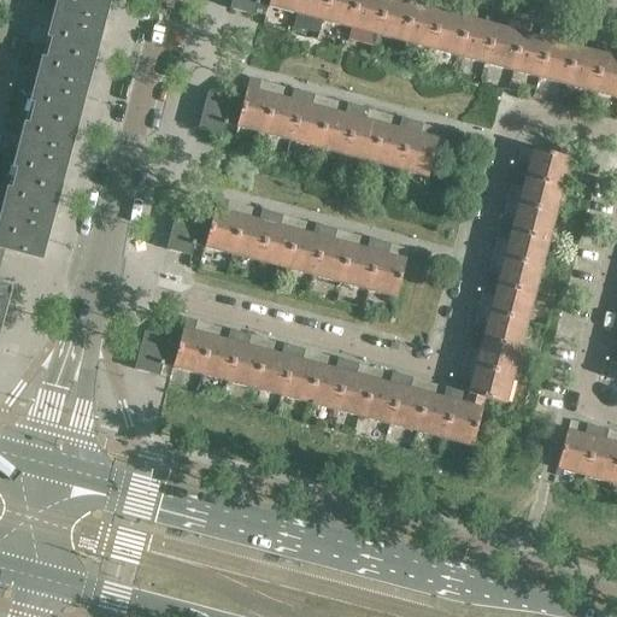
[(100,28),(107,0),(58,0),(54,16),(100,28)]
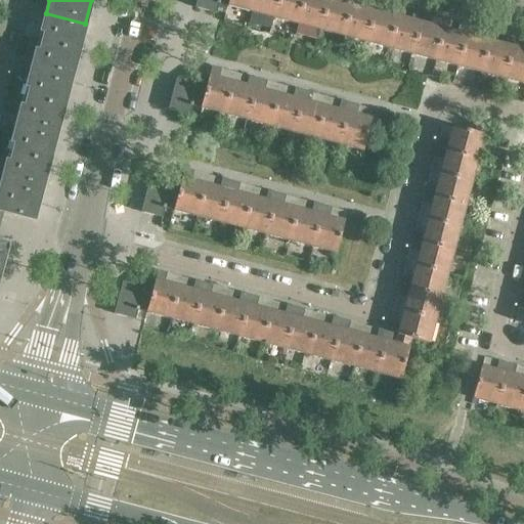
[(227,6),(228,0),(197,0),(195,8),(216,13),(218,4),(227,6)]
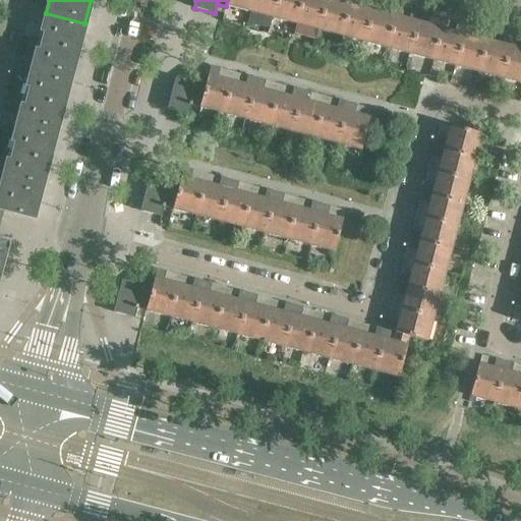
[(249,12),(252,0),(227,0),(226,6),(249,12)]
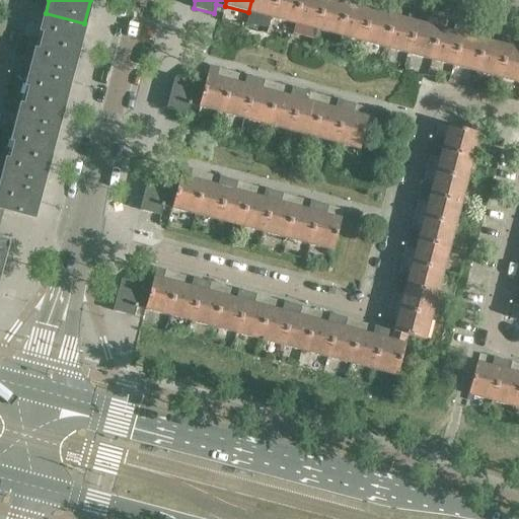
[(272,18),(276,0),(251,0),(248,12),(272,18)]
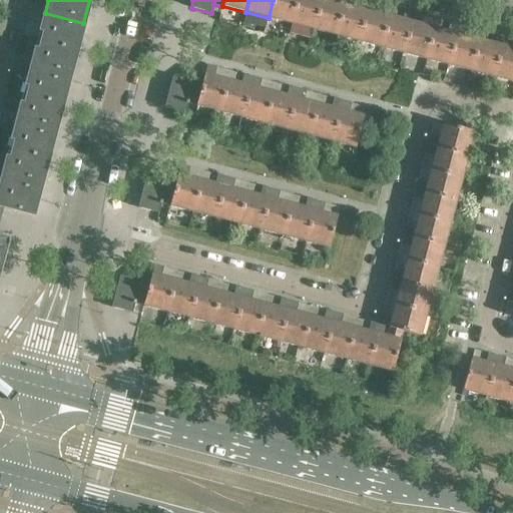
[(291,24),(297,0),(273,0),(269,18),(291,24)]
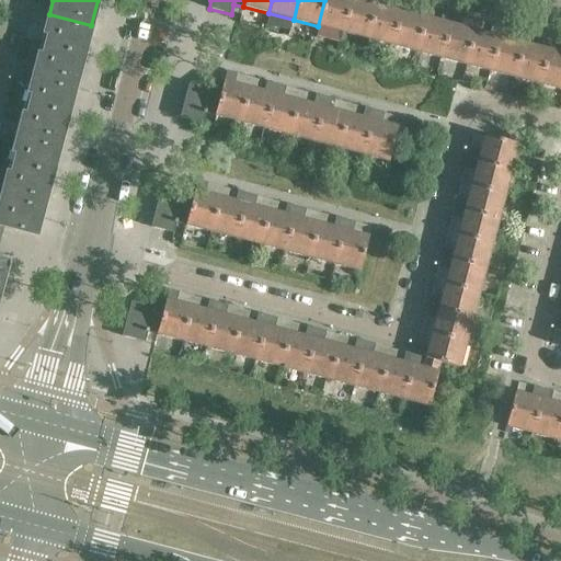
[(343,33),(351,0),(324,0),(318,26),(343,33)]
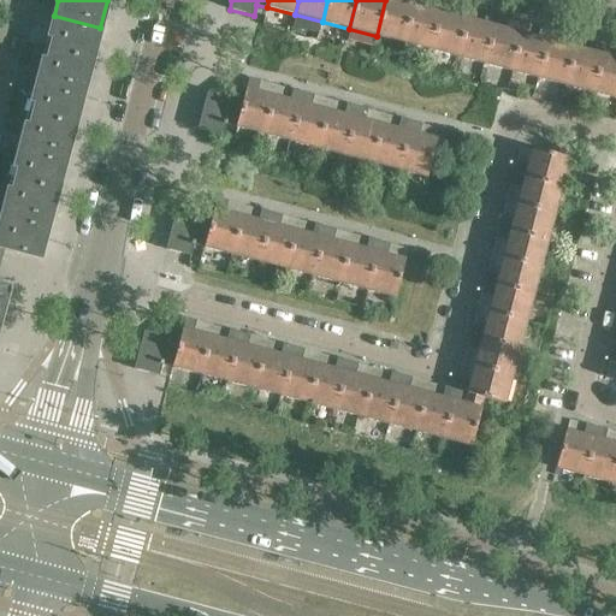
[(403,43),(414,0),(385,0),(377,36),(403,43)]
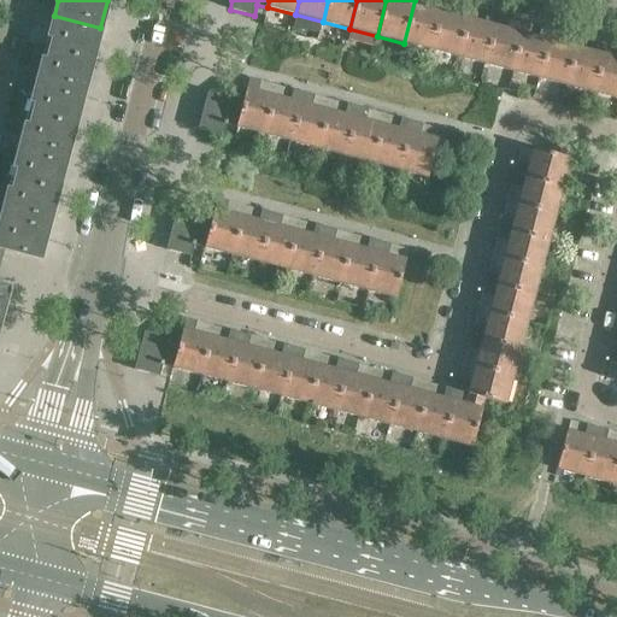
[(432,51),(441,12),(436,11),(439,0),(415,0),(404,43),(432,51)]
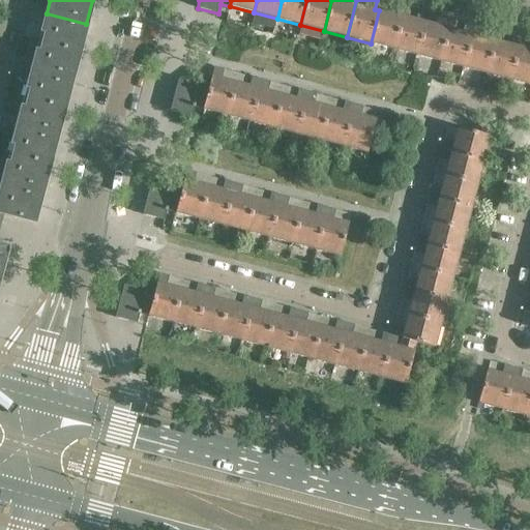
[(393,50),(405,7),(385,2),(383,11),(379,10),(371,43),(393,50)]
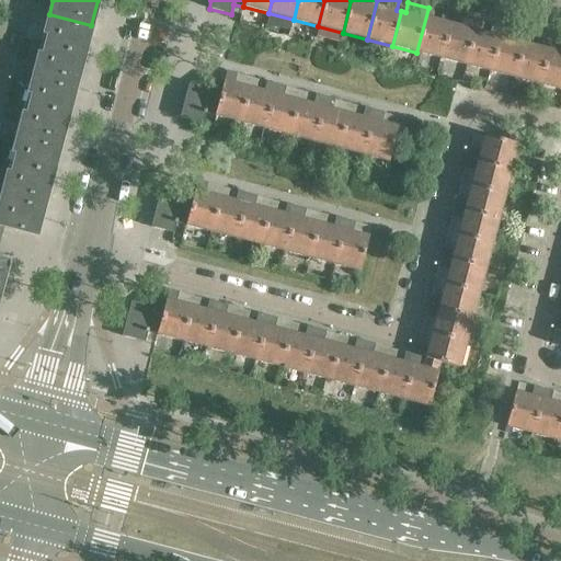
[(441,59),(450,24),(446,23),(448,13),(428,8),(416,53),(441,59)]
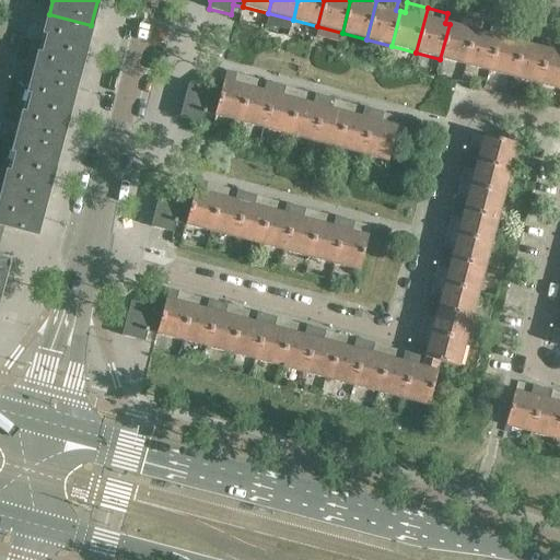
[(83,55),(91,25),(49,14),(45,33),(48,34),(46,45),(83,55)]
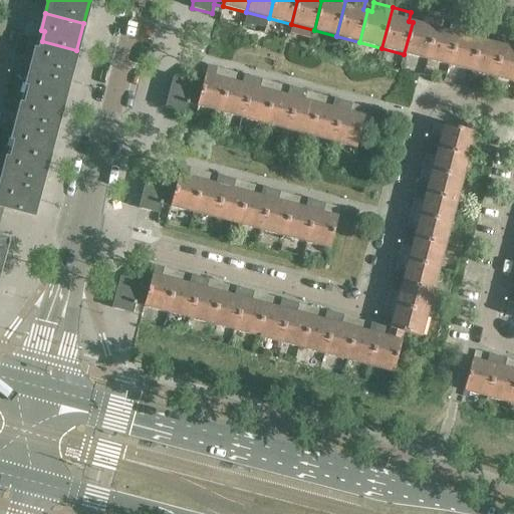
[(427,59),(438,19),(419,14),(417,23),(413,22),(404,54),(427,59)]
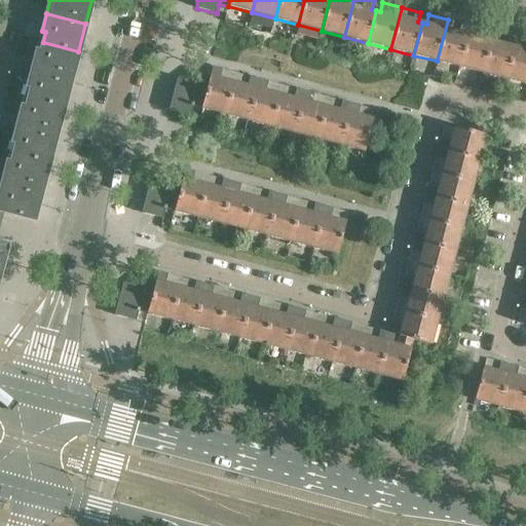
[(459,67),(468,35),(463,34),(466,25),(448,20),(437,61),(459,67)]
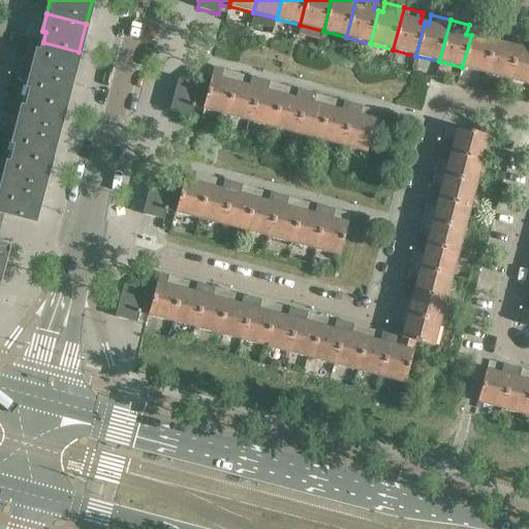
[(486,73),(496,32),(477,27),(475,36),(471,35),(462,67),(486,73)]
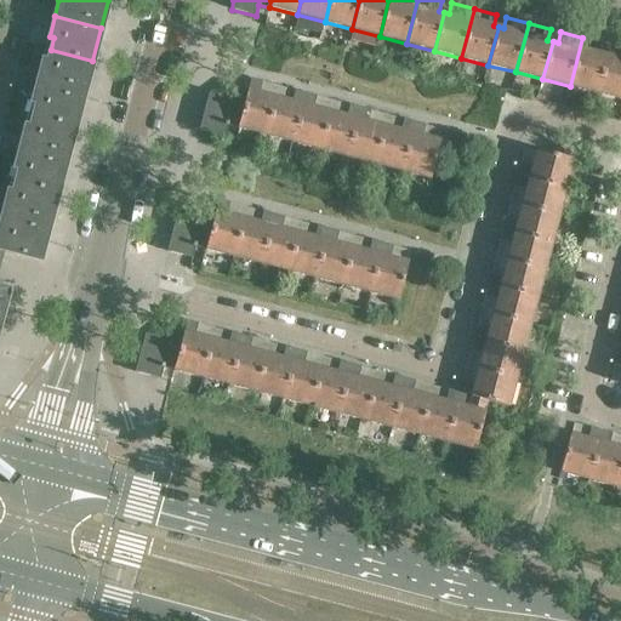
[(597,93),(607,56),(602,55),(605,44),(582,38),(570,86),(597,93)]
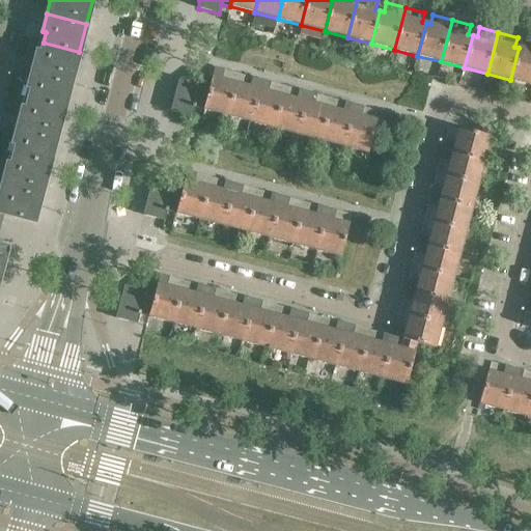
[(530,85),(530,40),(526,39),(523,49),(519,48),(510,80),(530,85)]
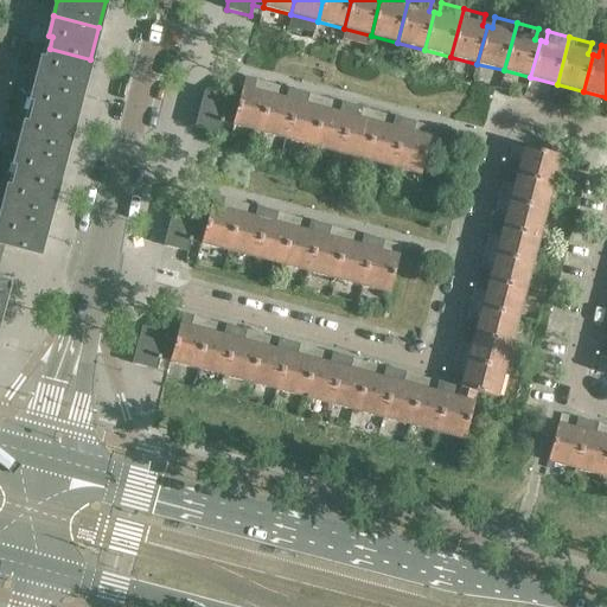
[(82,91),(90,59),(50,49),(46,61),(42,59),(37,80),(82,91)]
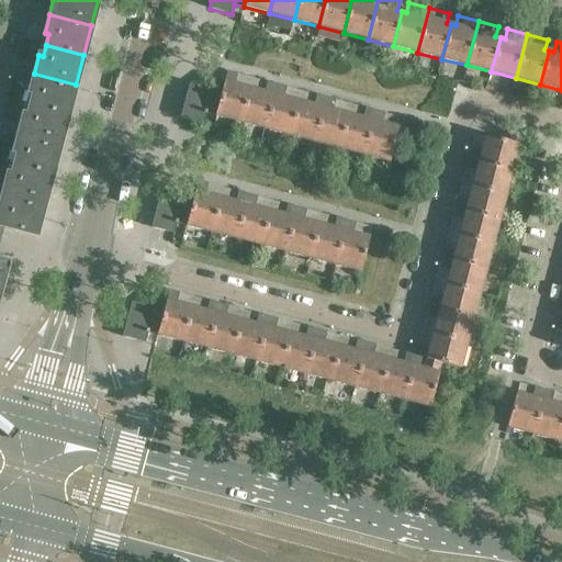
[(240,123),(253,78),(232,72),(229,83),(224,82),(222,92),(215,116),(240,123)]
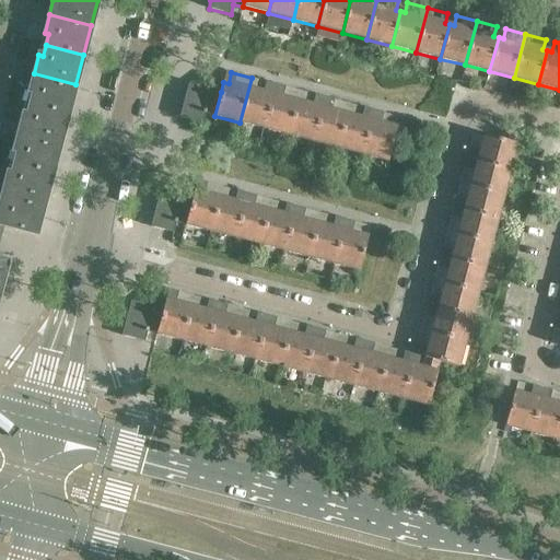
[(68,114),(76,84),(34,73),(30,92),(33,93),(30,104),(68,114)]
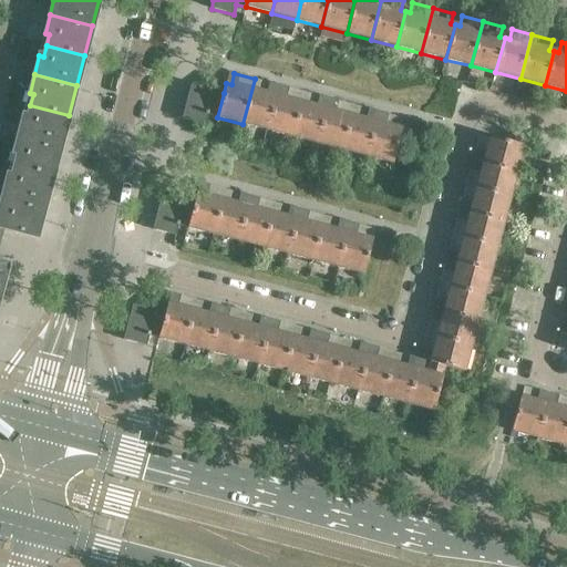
[(267,131),(277,96),(271,95),(275,84),(255,79),(243,124),(267,131)]
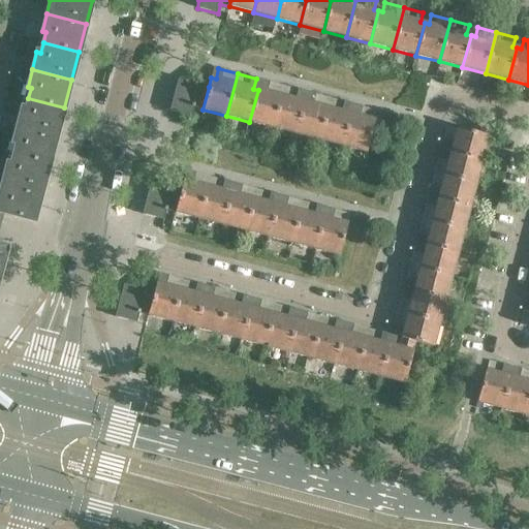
[(203,110),(209,87),(179,79),(169,111),(191,117),(193,106),(203,110)]
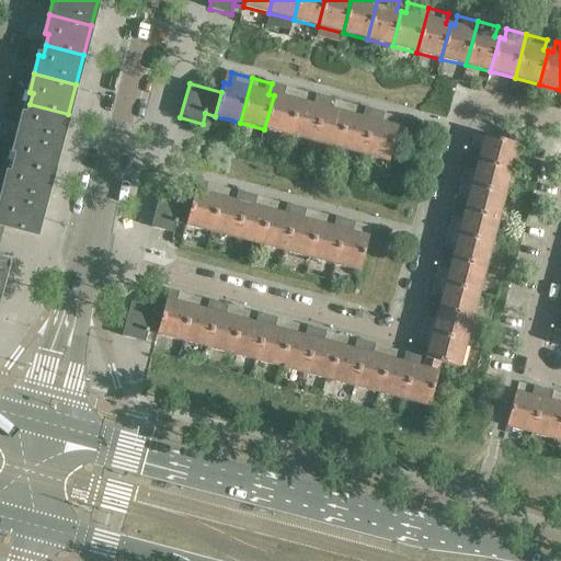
[(289,136),(300,91),(281,86),(278,96),(274,95),(264,129),(289,136)]
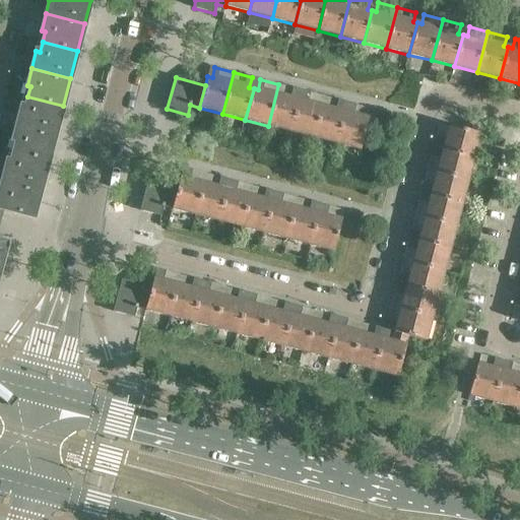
[(290,132),(299,101),(295,99),(298,89),(278,84),(268,126),(290,132)]
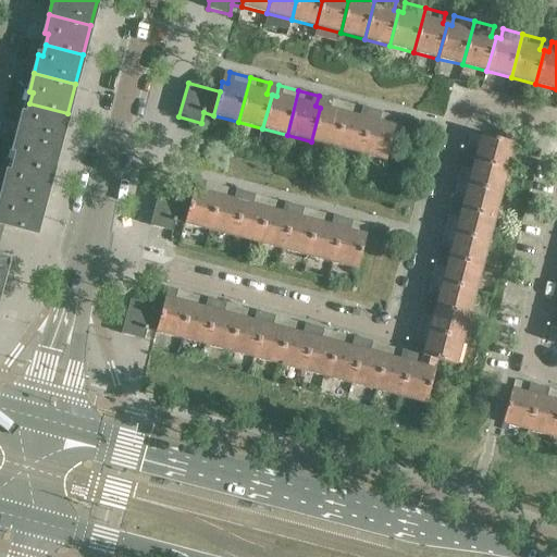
[(336,148),(347,103),(327,98),(324,109),(320,108),(311,141),(336,148)]
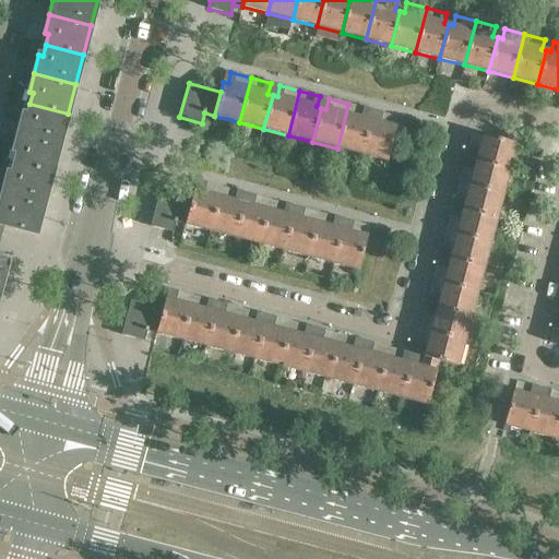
[(60,143),(68,114),(30,104),(27,115),(23,114),(19,132),(60,143)]
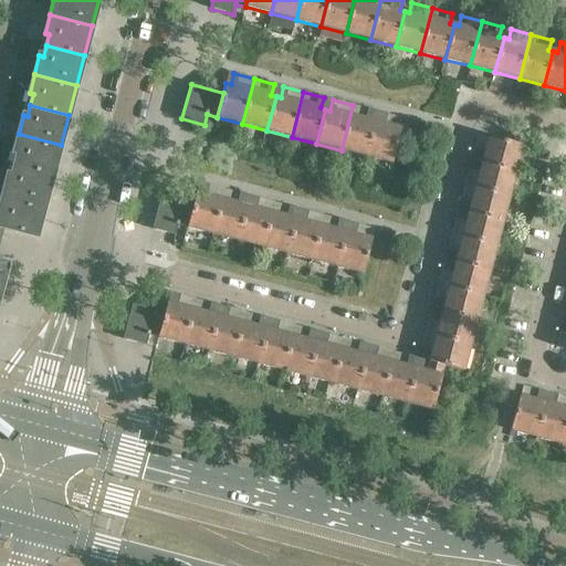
[(366,157),(375,122),(370,121),(374,111),(353,105),(342,150),(366,157)]
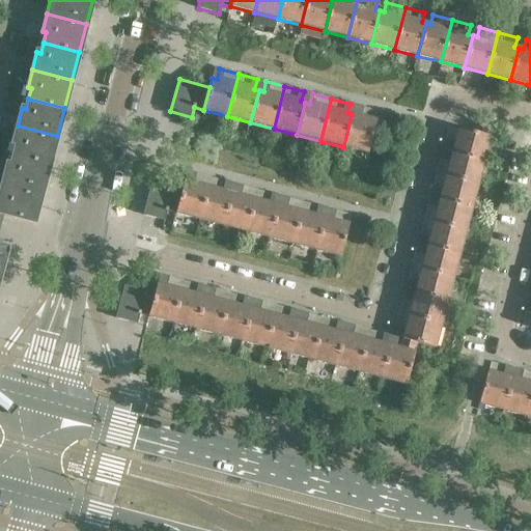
[(367,154),(376,121),(375,120),(378,111),(359,106),(356,116),(352,114),(343,147),(367,154)]
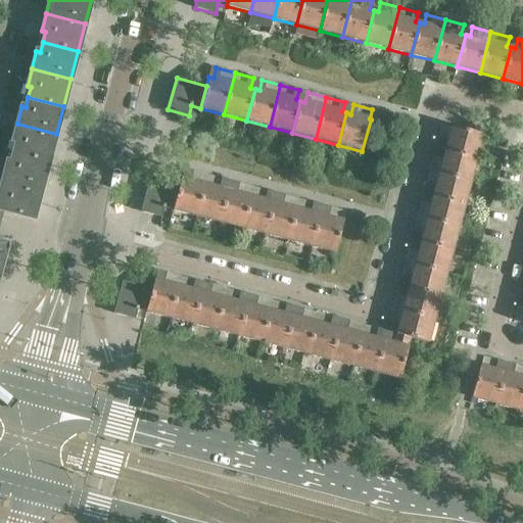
[(49,161),(56,134),(17,124),(12,141),(16,142),(13,152),(49,161)]
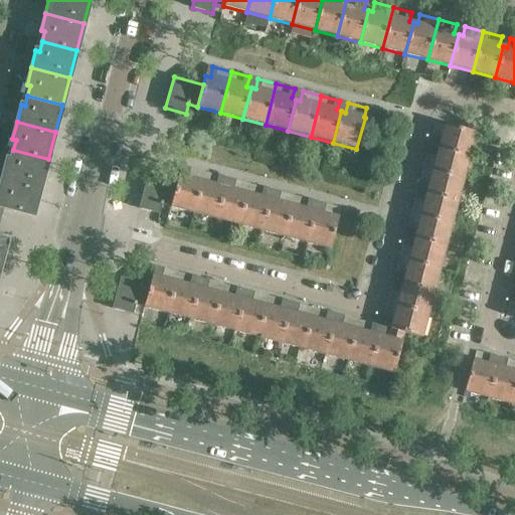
[(470,156),(476,133),(445,125),(444,126),(435,123),(430,142),(439,144),(438,148),(470,156)]
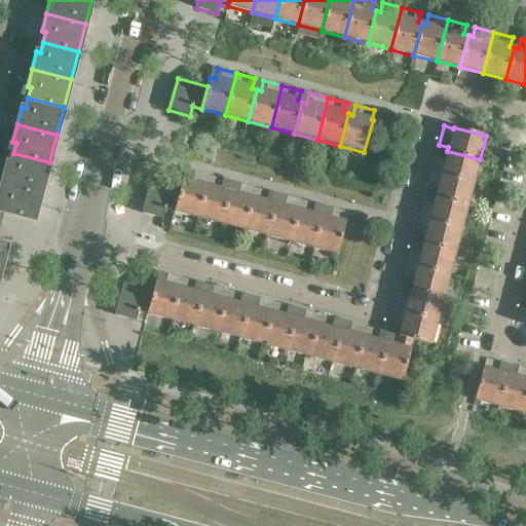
[(474,183),(480,159),(447,151),(446,155),(437,153),(431,172),(474,183)]
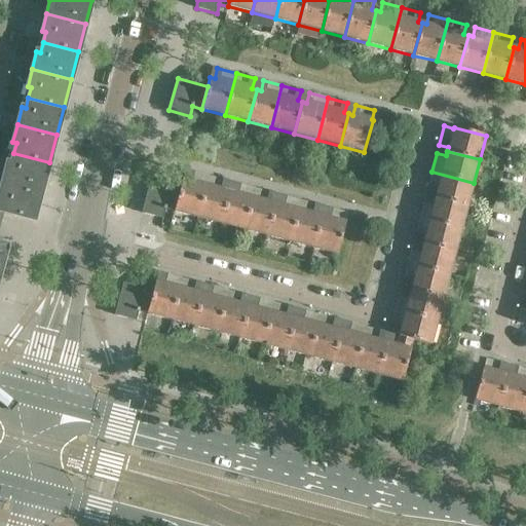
[(42,191),(49,162),(13,153),(10,163),(7,163),(2,180),(42,191)]
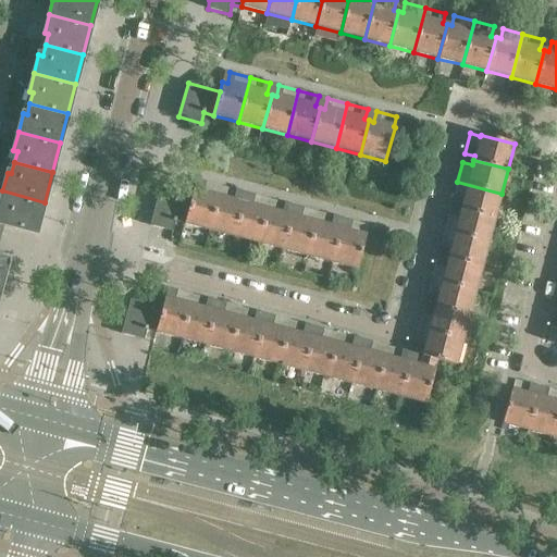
[(210,231),(221,186),(201,182),(199,192),(194,190),(190,200),(185,224),(210,231)]
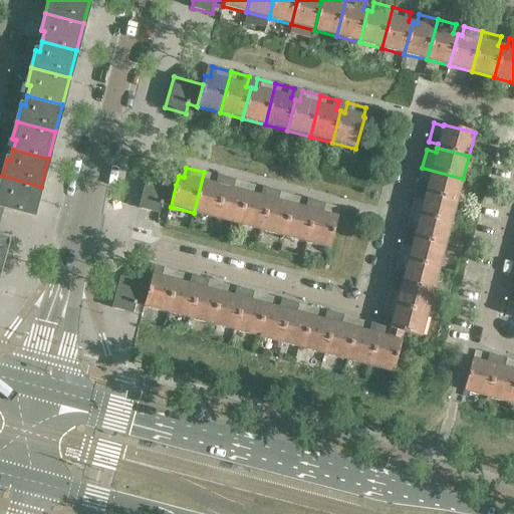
[(457,201),(463,179),(422,168),(417,186),(427,189),(426,193),(457,201)]
